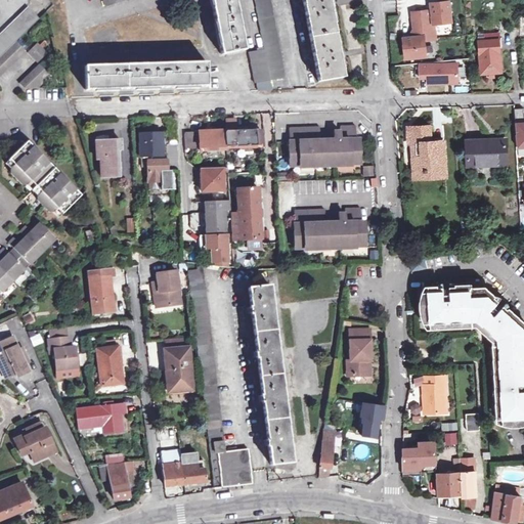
[(210,0),(221,53),(244,49),(234,0),(210,0)]
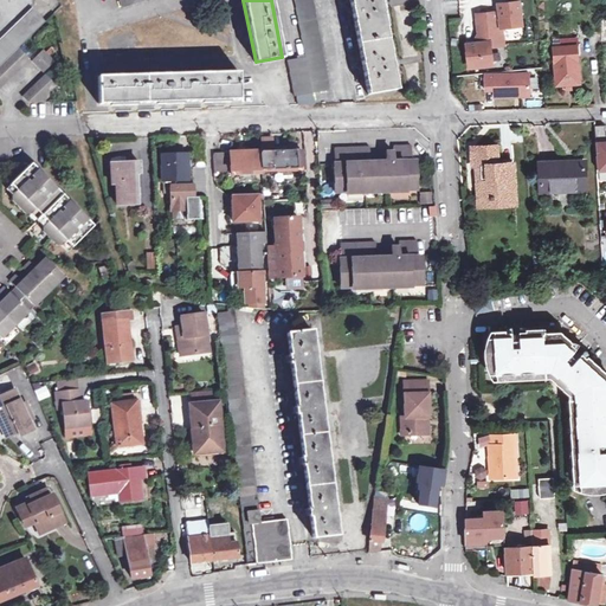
[(314,92),(329,90),(311,0),(294,0),(304,51),(305,55),(297,57),(298,59),(288,60),(295,96),(314,92)]
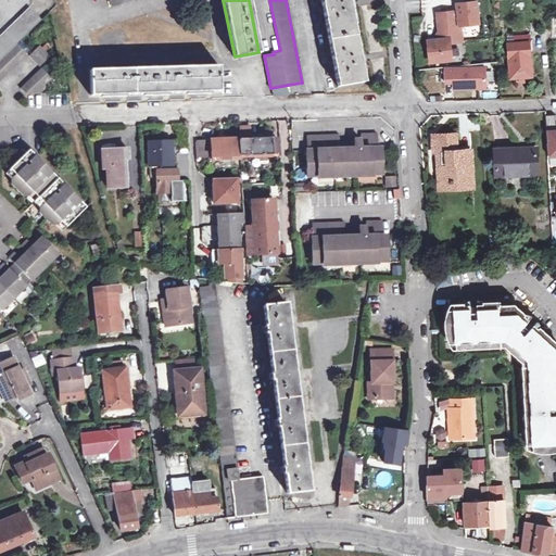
[(320,0),(337,87),(365,81),(349,0),(320,0)]
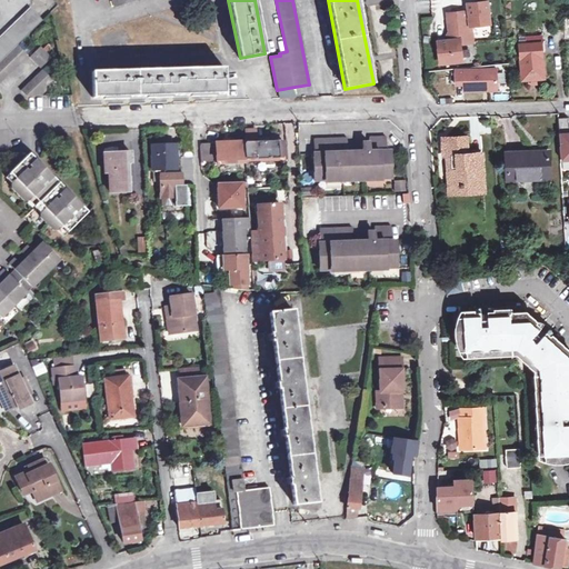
[(486,0),(468,2),(468,10),(447,12),(449,29),(443,39),(438,39),(439,61),(461,59),(459,41),(472,40),(470,23),(489,21),(486,0)]
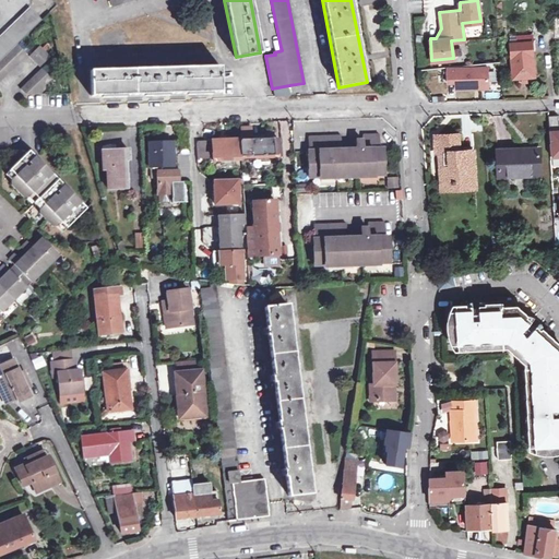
[(31,10),(0,37),(0,80),(26,56),(16,45),(42,22),(31,10)]
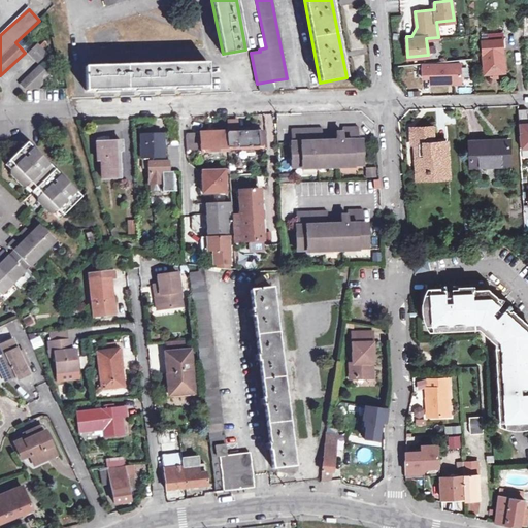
[(502,40),(482,41),(483,54),(484,74),(504,73),(503,47),(505,47),(505,40),(502,40)]
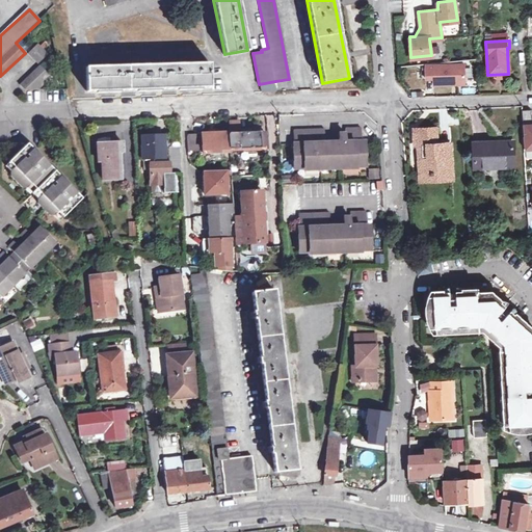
[(47,56),(37,46),(27,55),(36,65),(47,56)]
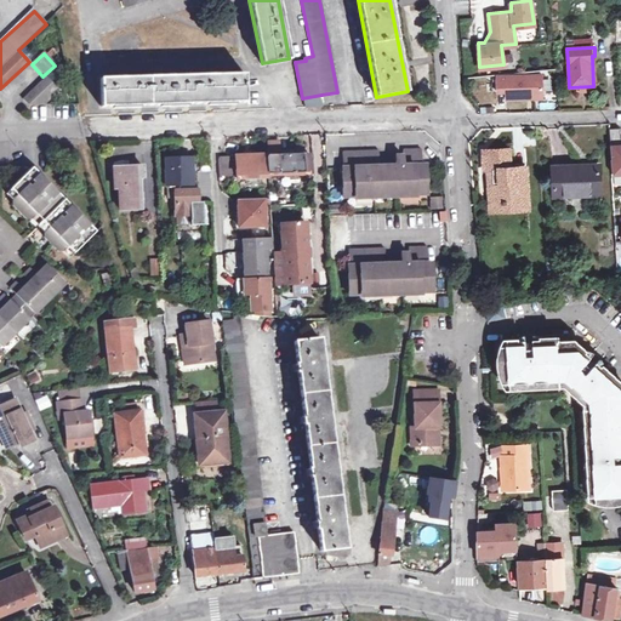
[(102,79),(102,107),(245,102),(245,74),(102,79)]
